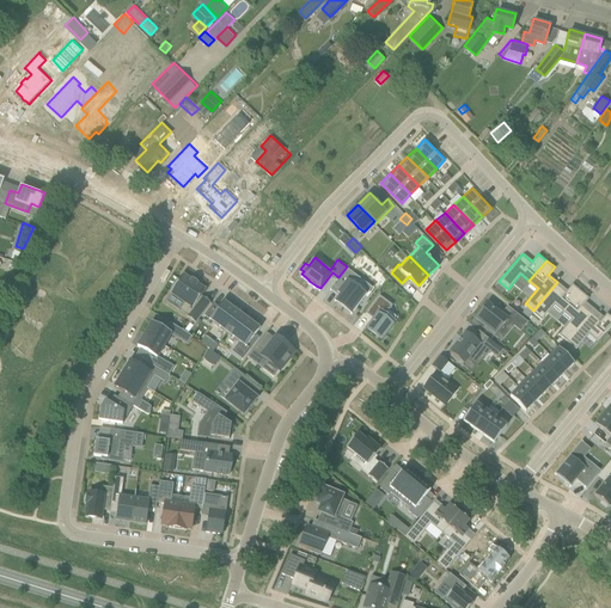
[(338,277),(330,287),(331,288),(333,286),(341,292),(336,299),(337,300),(353,311),(367,292),(348,278),(354,270),(347,265),(347,266),(338,277)]
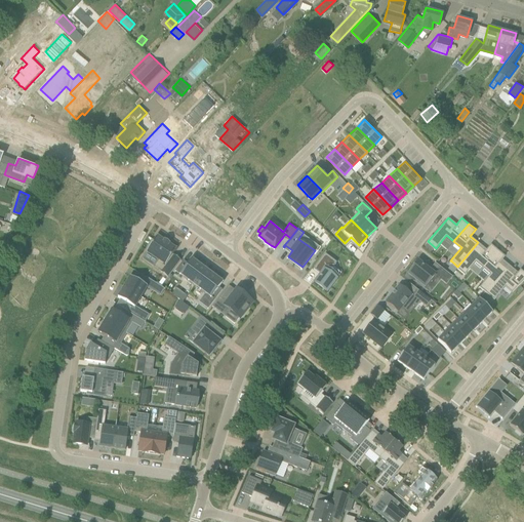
[(147,249),(143,255),(155,264),(161,269),(161,270),(168,275),(182,257),(173,252),(172,251),(176,245),(170,241),(170,240),(165,237),(158,233),(147,249)]
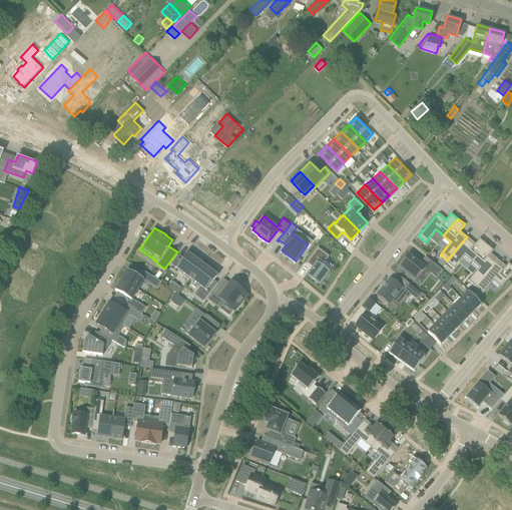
[(467,236),(447,261),(455,267),(459,261),(465,253),(472,260),(487,242),(480,236),(476,241),(475,243),(467,236)]
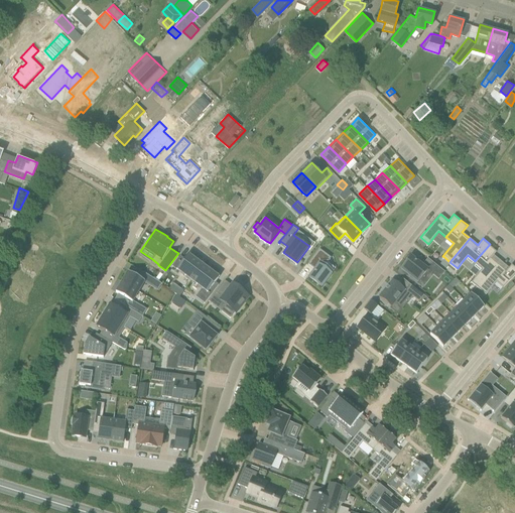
[(477,274),(472,280),(476,284),(479,286),(499,263),(491,256),(494,253),(497,250),(490,244),(475,261),(483,267),(477,274)]
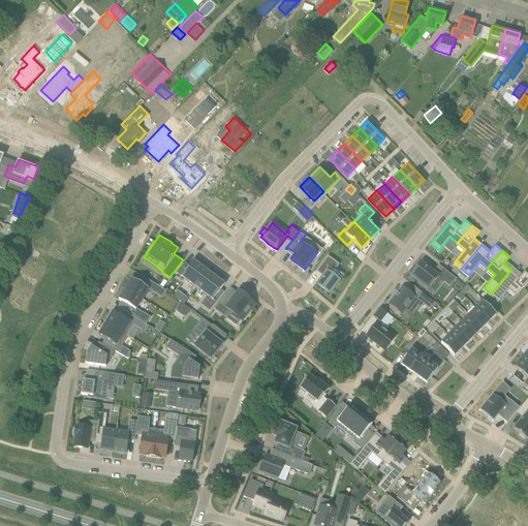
[(322,274),(316,282),(331,292),(341,278),(333,272),(340,261),(329,253),(316,269),(322,274)]
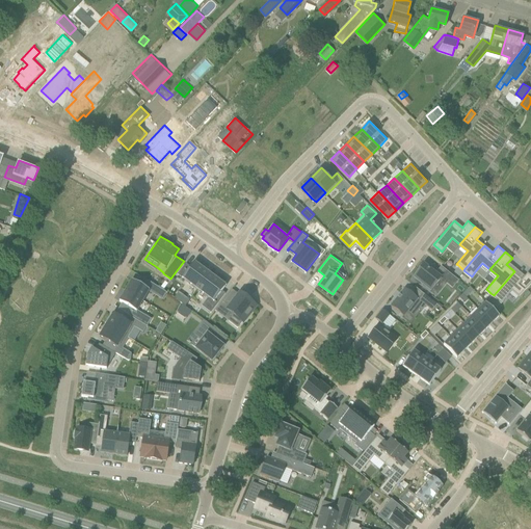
[(187,261),(178,272),(197,287),(210,270),(195,259),(191,265),(187,262),(188,261),(187,261)]
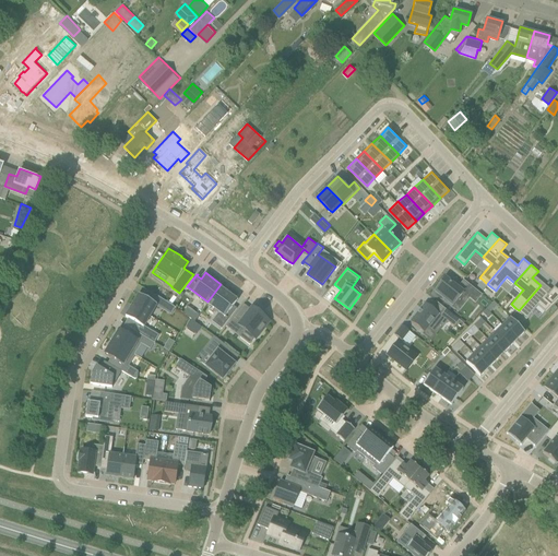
[(447,276),(436,290),(444,296),(443,297),(453,305),(458,298),(462,302),(469,294),(476,299),(482,293),(483,293),(464,278),(463,279),(464,279),(459,286),(458,285),(447,276)]
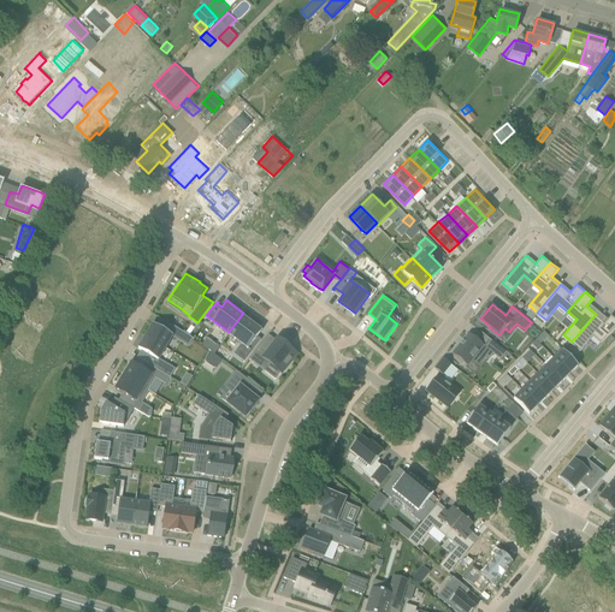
[(243,313),(229,332),(242,342),(235,351),(244,360),(261,337),(258,333),(262,327),(259,325),(243,313)]
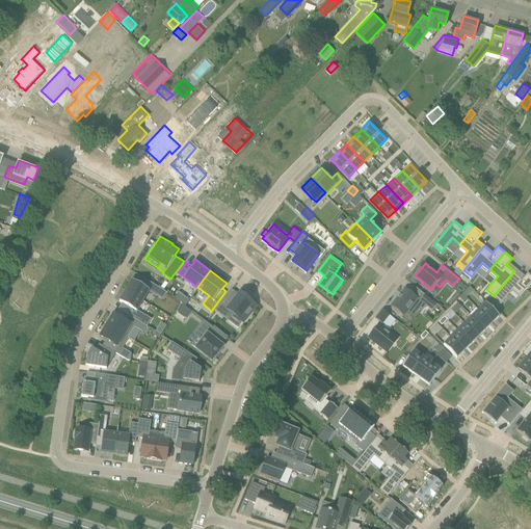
[(494,295),(490,299),(497,307),(501,301),(512,289),(520,294),(530,282),(530,272),(528,270),(526,273),(522,278),(514,271),(494,295)]
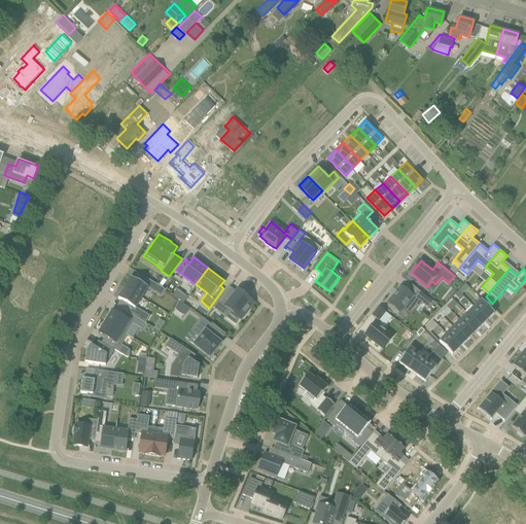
[(132,275),(126,285),(142,295),(147,286),(151,288),(155,280),(147,276),(144,282),(132,275)]
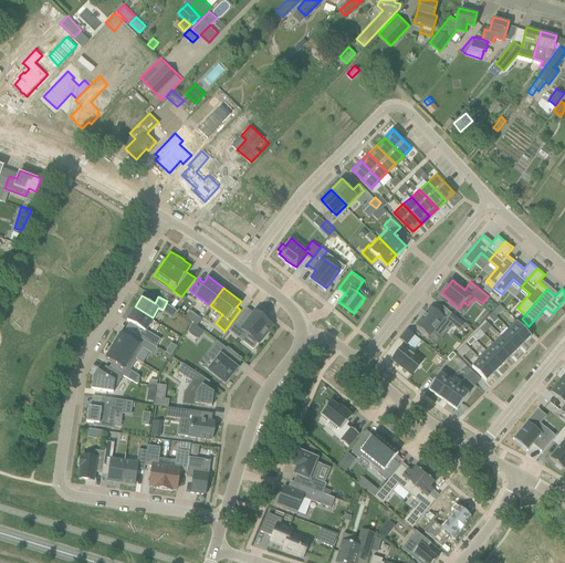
[(431,304),(417,323),(430,334),(433,330),(440,334),(447,326),(449,329),(453,323),(460,329),(466,322),(451,311),(447,316),(431,304)]
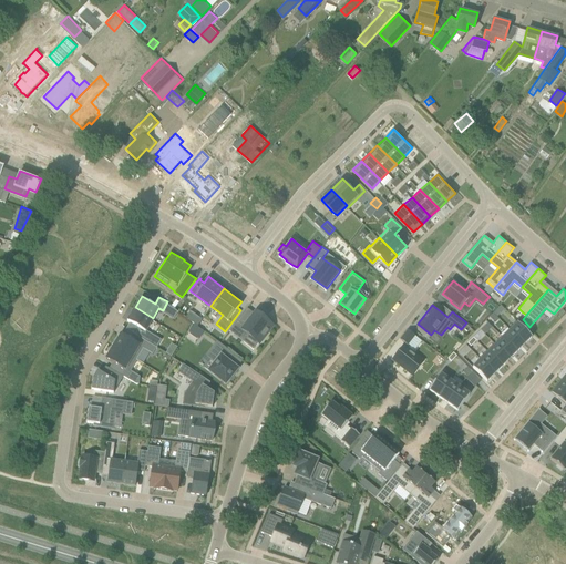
[(129,318),(127,318),(131,320),(141,327),(137,332),(146,338),(151,330),(147,328),(153,318),(135,307),(129,318)]
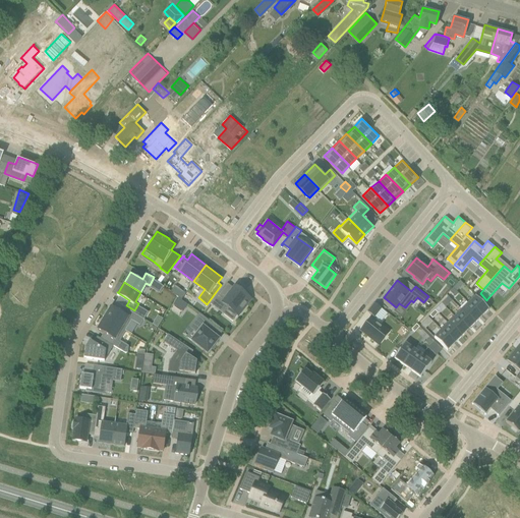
[(219,292),(212,302),(219,307),(219,306),(224,311),(229,305),(238,312),(239,313),(251,297),(241,289),(240,291),(234,287),(225,297),(219,292)]
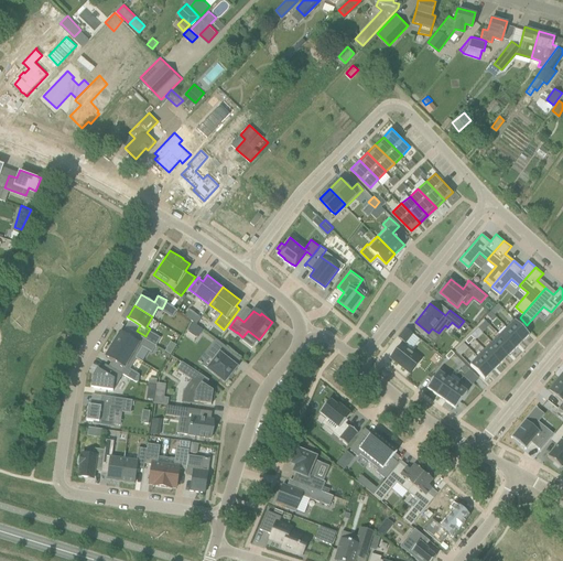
[(516,319),(508,326),(522,341),(530,333),(516,319)]
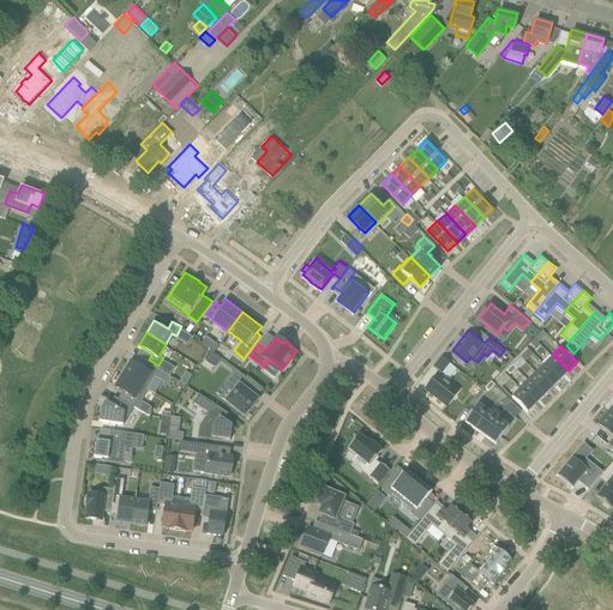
[(211,348),(205,356),(216,363),(222,356),(215,350),(211,348)]
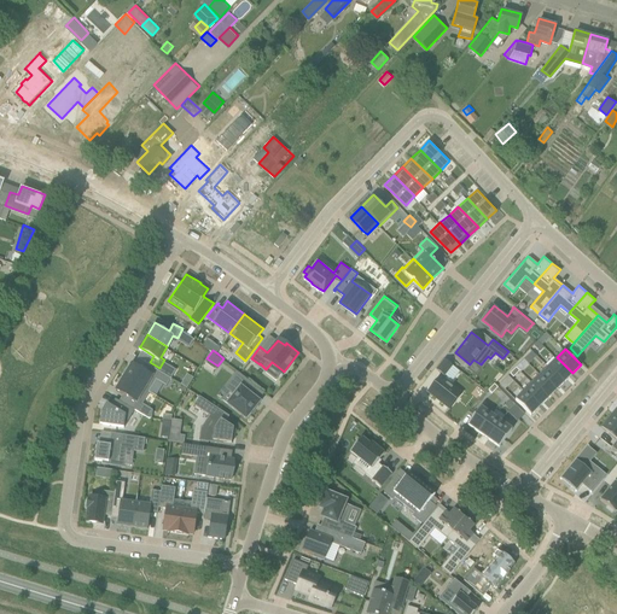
[(446,356),(437,367),(444,373),(446,372),(453,379),(460,369),(446,356)]
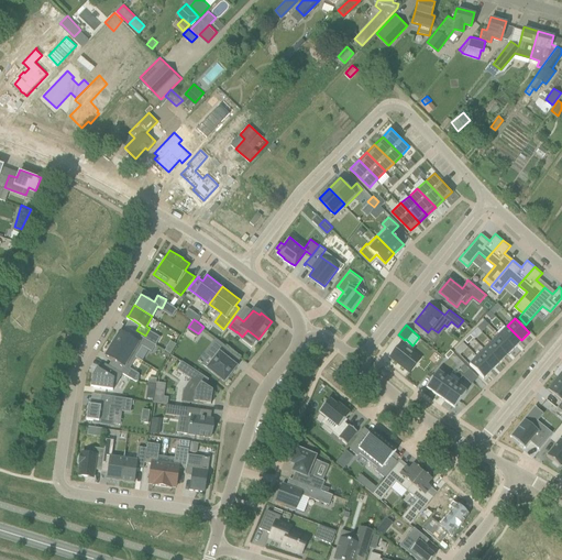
[(507,326),(499,332),(514,347),(521,340),(507,326)]
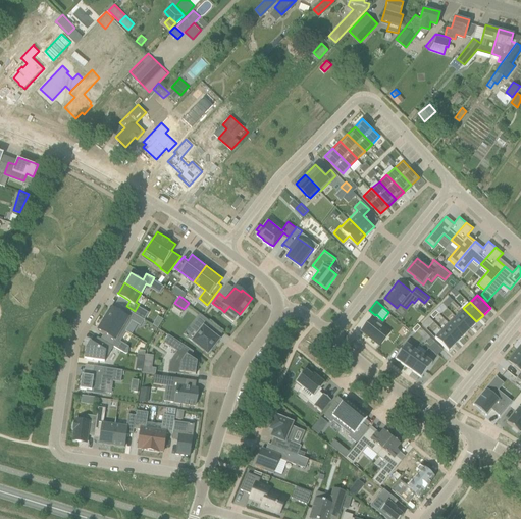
[(107,309),(104,314),(106,315),(105,316),(105,317),(125,328),(133,318),(141,323),(145,318),(124,306),(121,311),(113,306),(112,305),(109,310),(107,309)]
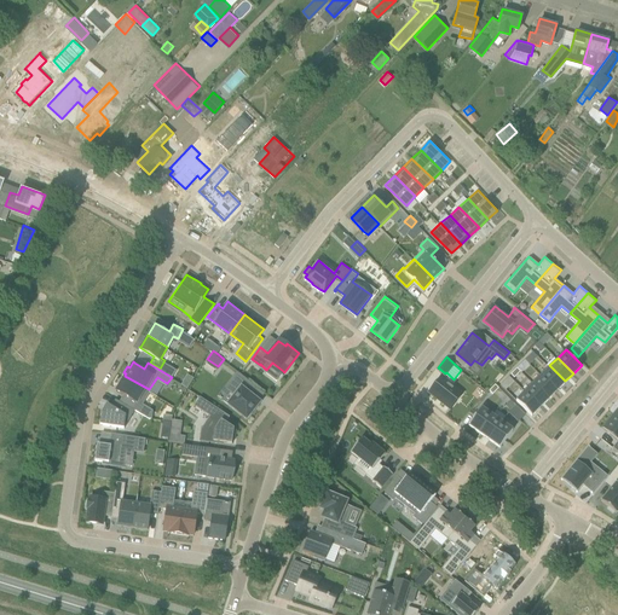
[(549,365),(542,373),(556,389),(565,381),(549,365)]
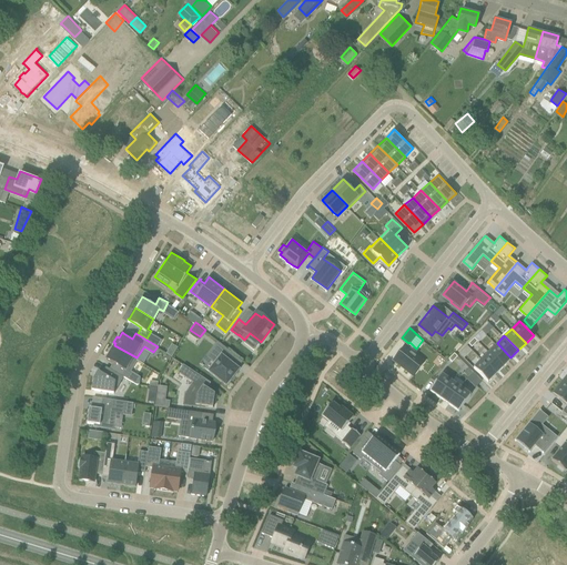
[(172,342),(166,351),(172,354),(178,345),(172,342)]
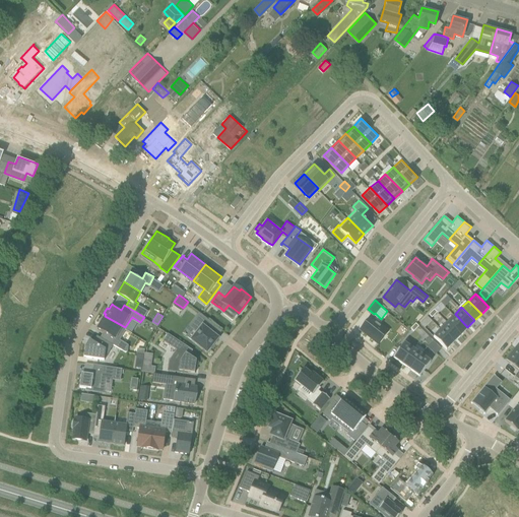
[(200,313),(190,325),(197,330),(192,337),(207,350),(214,341),(215,341),(218,338),(217,337),(219,336),(217,335),(208,327),(211,322),(200,313)]
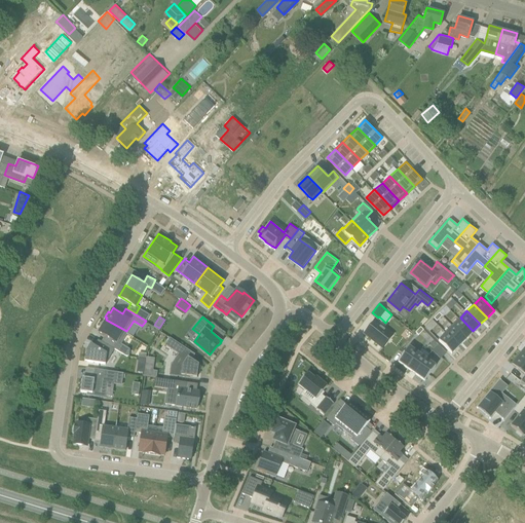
[(460,318),(453,325),(466,338),(473,331),(460,318)]
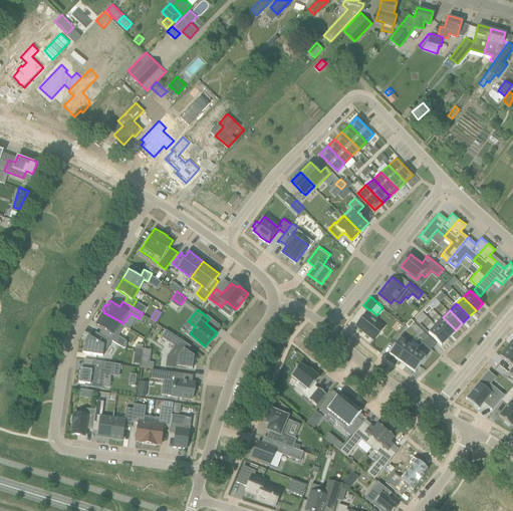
[(366,311),(356,323),(374,337),(385,325),(366,311)]
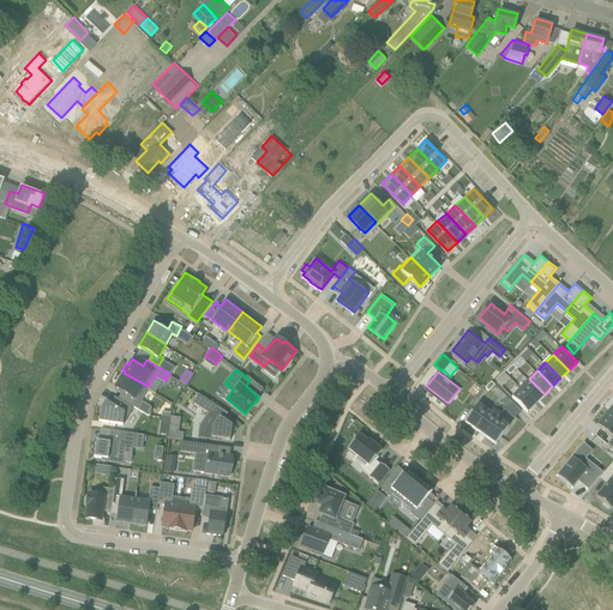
[(120,379),(116,386),(124,390),(120,396),(134,405),(139,408),(144,400),(142,399),(149,387),(124,373),(124,374),(121,373),(119,379),(120,379)]
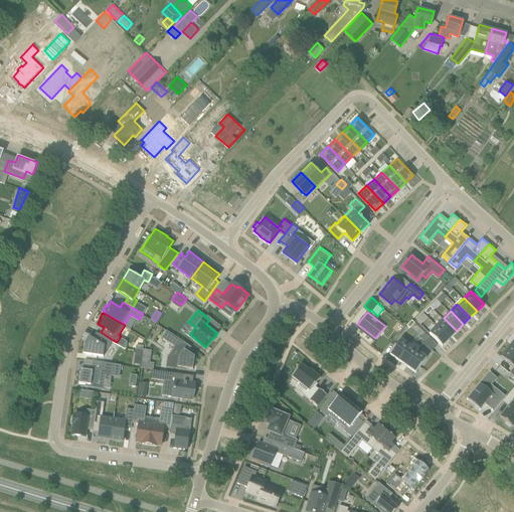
[(444,318),(437,324),(450,337),(457,331),(444,318)]
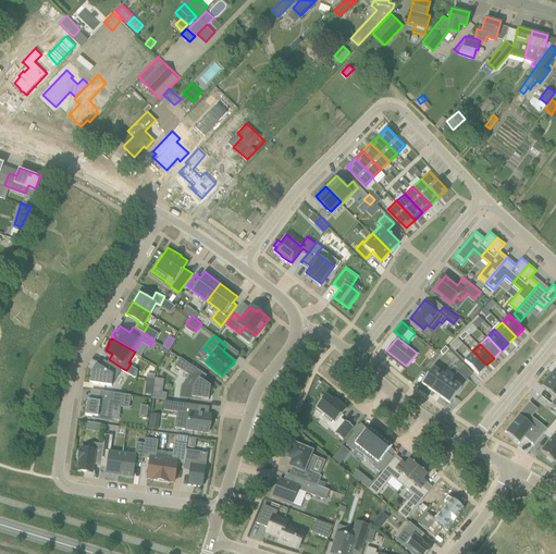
[(472,351),(465,358),(479,372),(486,365),(472,351)]
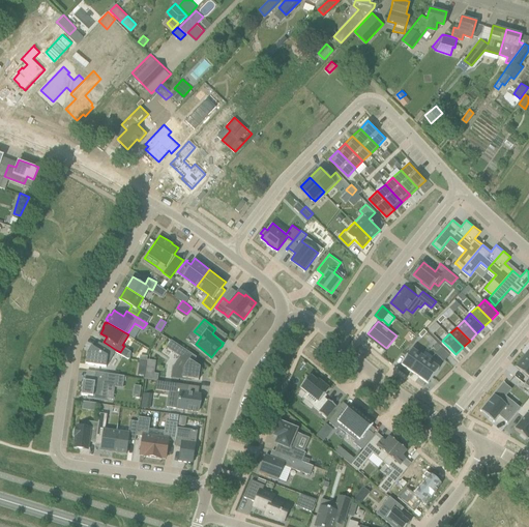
[(172,339),(167,346),(168,346),(181,354),(173,366),(172,375),(192,378),(192,377),(199,378),(200,373),(202,373),(203,367),(194,360),(197,355),(172,339)]
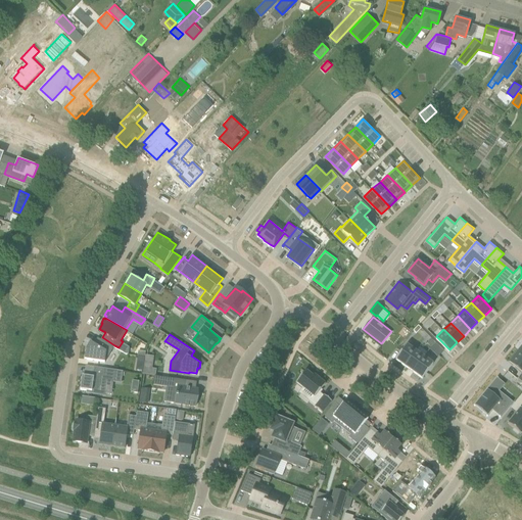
[(87,346),(85,357),(105,360),(105,358),(106,358),(113,345),(114,345),(101,337),(98,335),(94,341),(91,339),(87,346)]
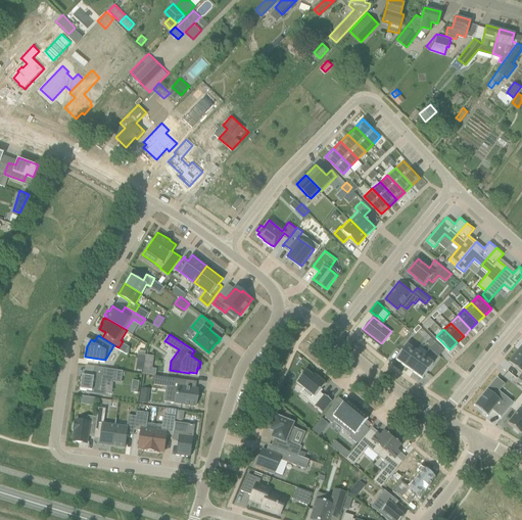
[(432,336),(427,340),(431,344),(436,340),(432,336)]
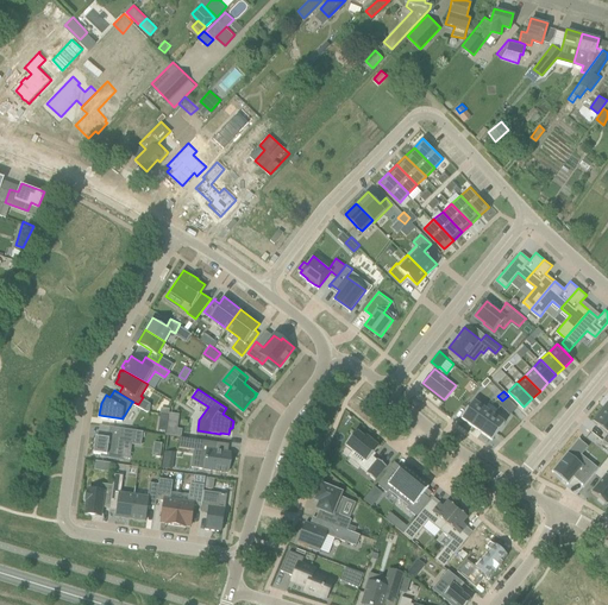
[(509,397),(503,402),(512,410),(518,405),(509,397)]
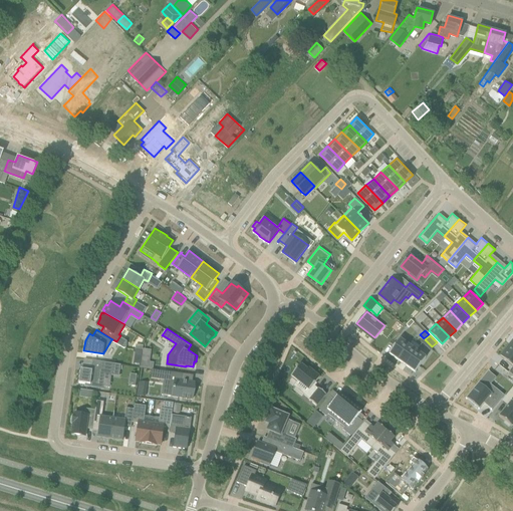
[(401,336),(390,351),(399,357),(410,342),(401,336)]
